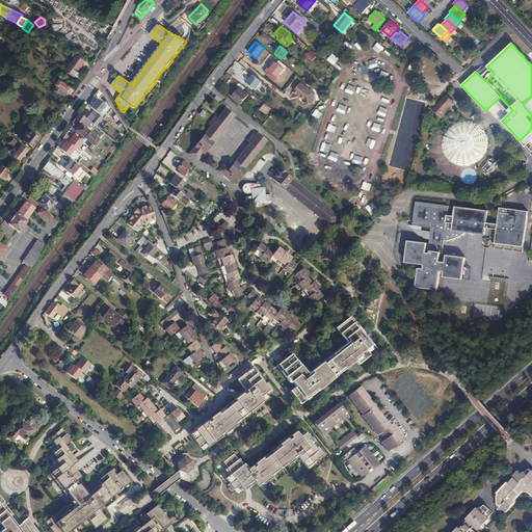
[(476,57),(481,51),(477,48),(474,50),(475,52),(473,55),(476,57)]
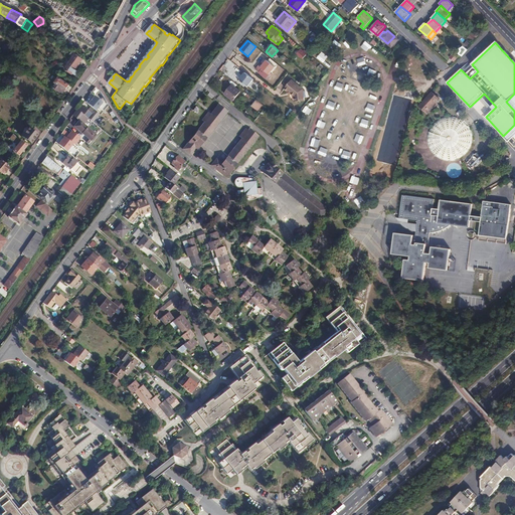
[(264,53),(258,48),(254,52),(261,57),(264,53)]
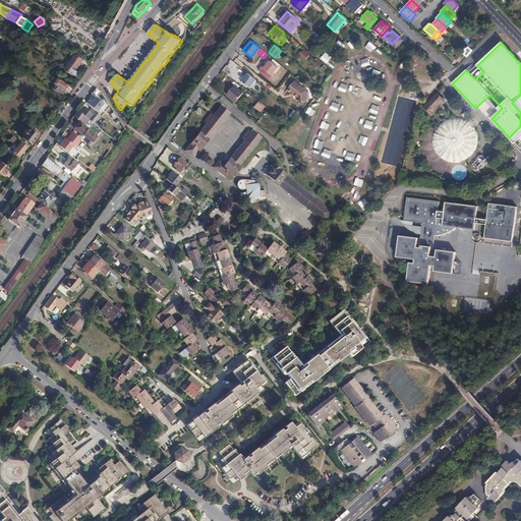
[(308,60),(311,56),(308,53),(307,54),(303,51),(302,50),(300,53),(301,54),(308,60)]
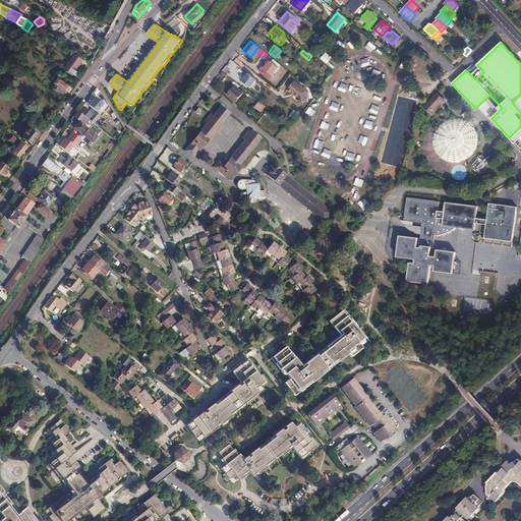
[(464,56),(460,53),(455,58),(459,62),(464,56)]
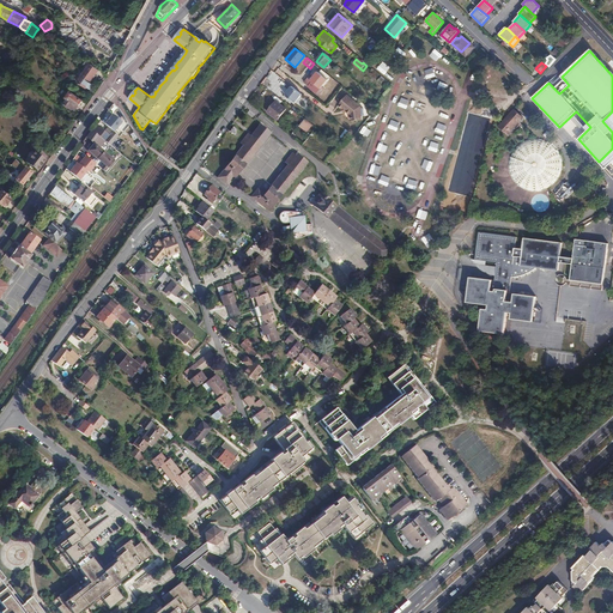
[(92,82),(101,71),(91,65),(83,77),(78,83),(86,89),(87,86),(87,87),(87,89),(89,90),(90,90),(91,90),(91,89),(93,87),(92,85),(90,84),(91,82),(92,82)]
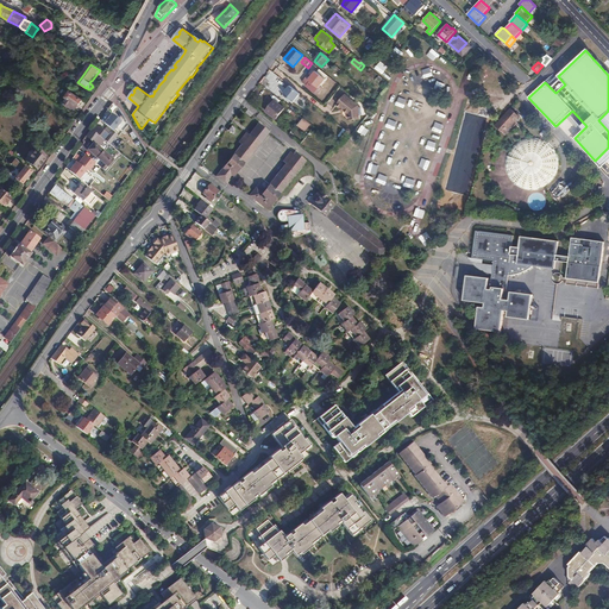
[(319,86),(328,76),(319,69),(316,71),(315,71),(312,76),(308,74),(301,82),(314,92),(315,92),(319,86)]
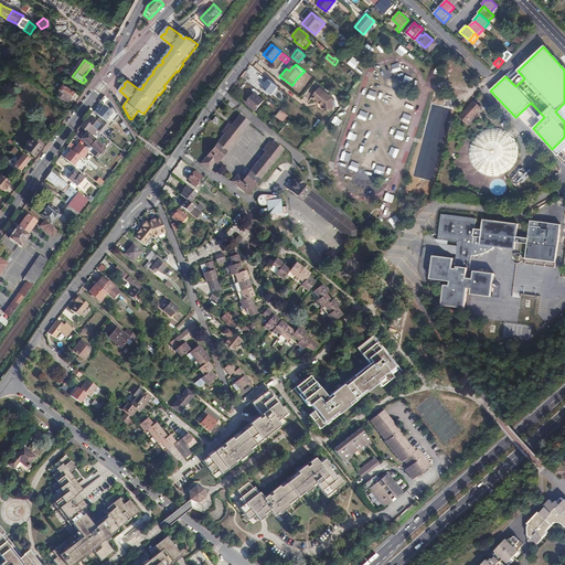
[(272,94),(278,86),(269,80),(263,87),(272,94)]
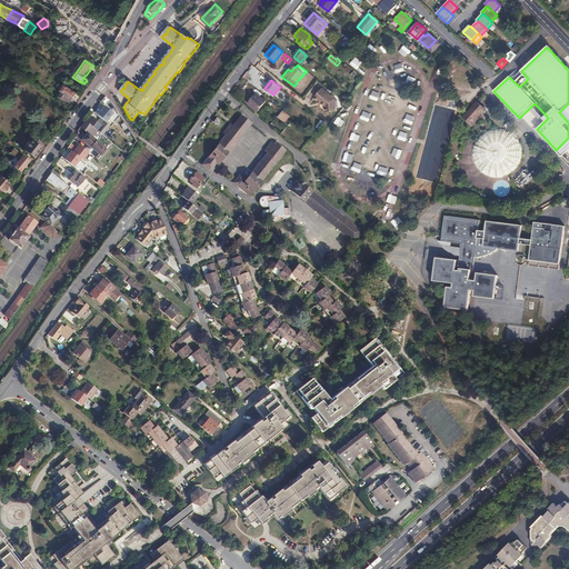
[(61,92),(59,95),(66,100),(67,99),(71,102),(78,92),(67,85),(62,91),(65,91),(63,93),(61,92)]
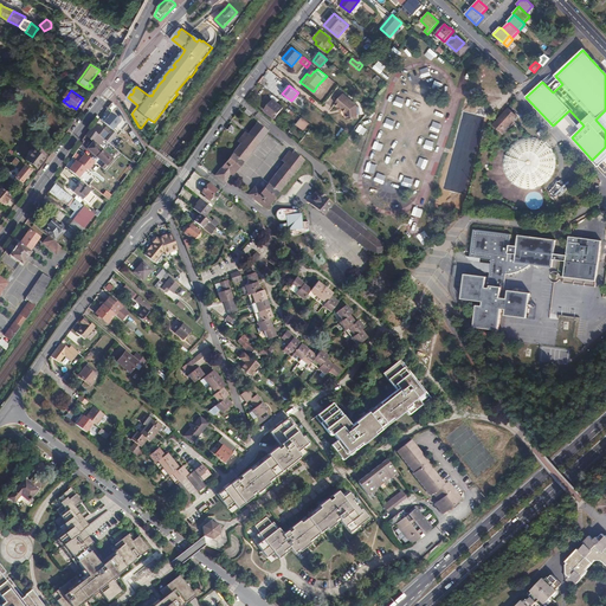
[(356,104),(343,94),(335,104),(347,114),(348,120),(359,117),(356,104)]
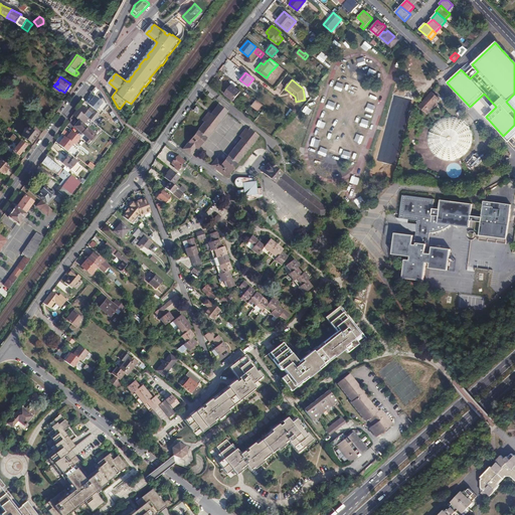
[(240,92),(231,84),(224,94),(233,101),(240,92)]
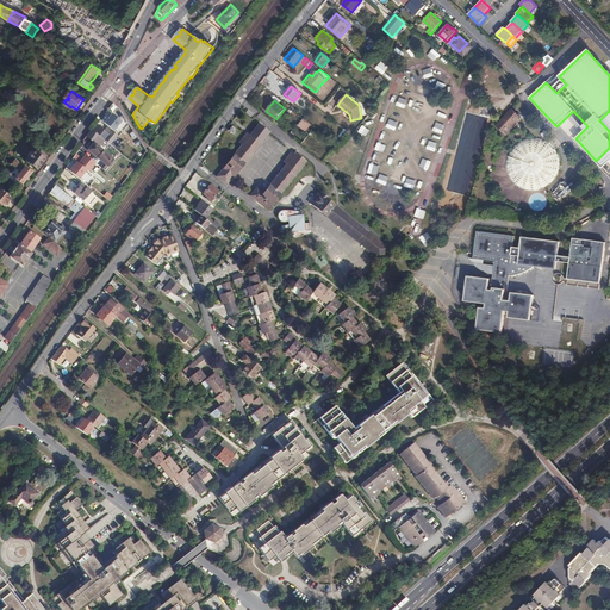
[(521,117),(511,109),(497,125),(505,134),(521,117)]
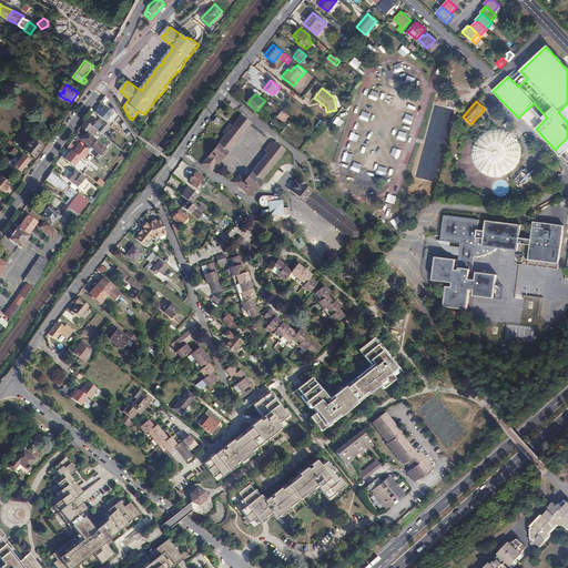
[(567,103),(558,112),(567,122),(567,103)]
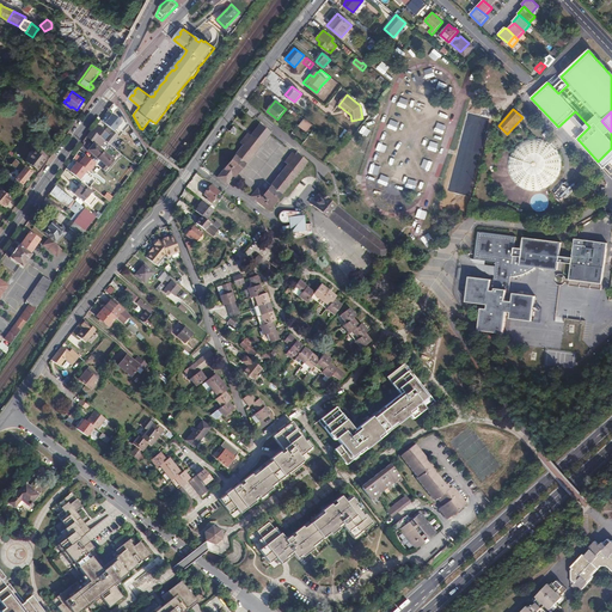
[(305,118),(299,126),(306,132),(312,124),(305,118)]
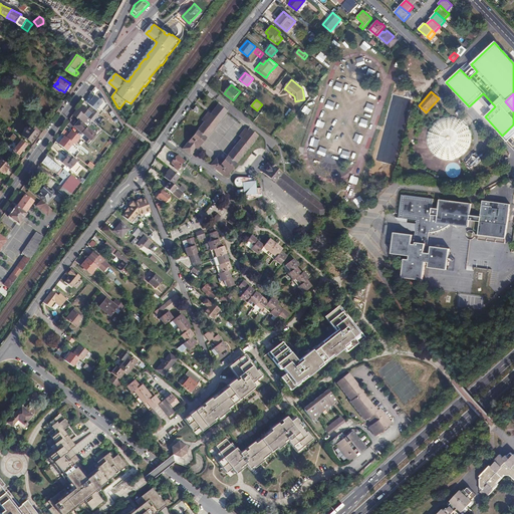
[(227,111),(218,104),(210,114),(208,112),(202,119),(204,121),(183,149),(190,154),(195,148),(197,149),(227,111)]
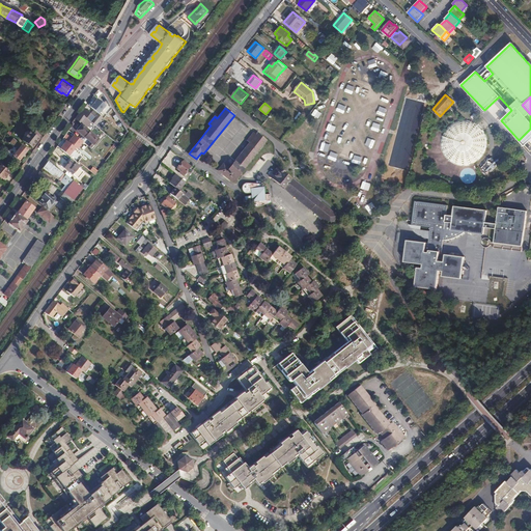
[(95,117),(84,109),(81,113),(80,112),(76,117),(83,123),(83,122),(87,118),(92,122),(95,117)]
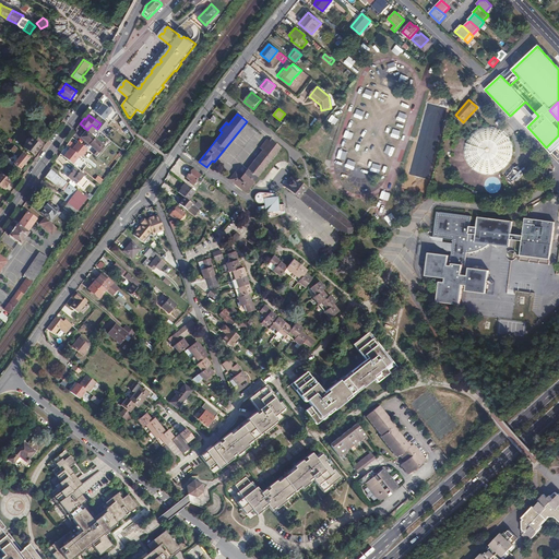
[(512,154),(512,151),(512,150),(512,146),(510,142),(509,139),(507,134),(503,132),(500,130),(499,129),(494,127),(490,127),(489,127),(485,127),(483,128),(479,129),(475,131),(472,133),(468,138),(466,142),(466,144),(465,147),(465,151),(465,155),(467,159),(470,164),(473,167),(474,168),(477,170),(480,173),(485,174),(489,174),(492,174),(496,173),(498,171),(501,170),(502,169),(506,167),(508,163),(510,159),(512,154)]
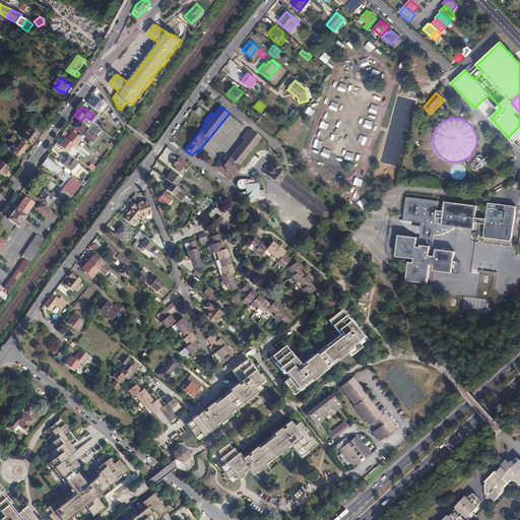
[(99,133),(81,120),(81,121),(77,127),(91,137),(88,141),(91,143),(99,133)]
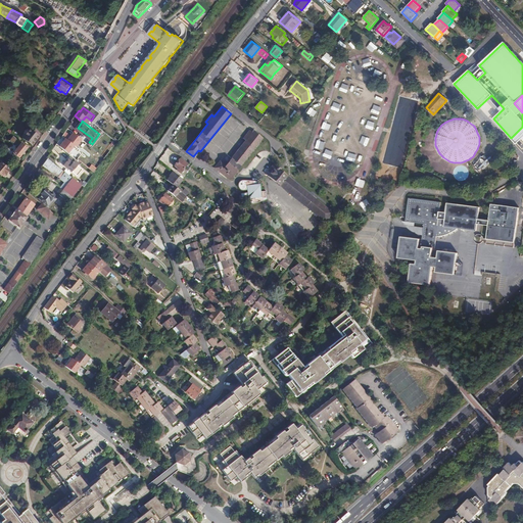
[(25,135),(21,138),(31,145),(41,133),(36,129),(33,132),(29,129),(29,130),(28,130),(26,130),(24,132),(24,134),(25,135)]
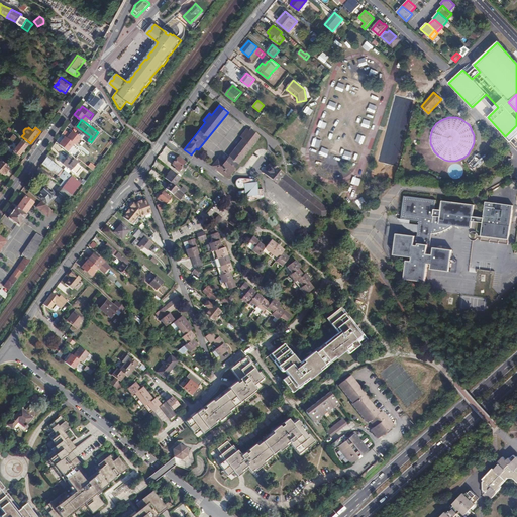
[(259,136),(250,129),(248,131),(246,129),(240,136),(242,138),(223,164),(217,160),(212,166),(226,178),(259,136)]
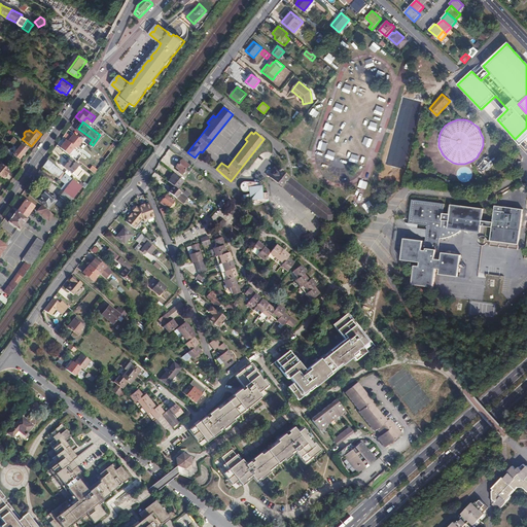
[(11,136),(11,135),(7,139),(13,143),(16,140),(11,136)]
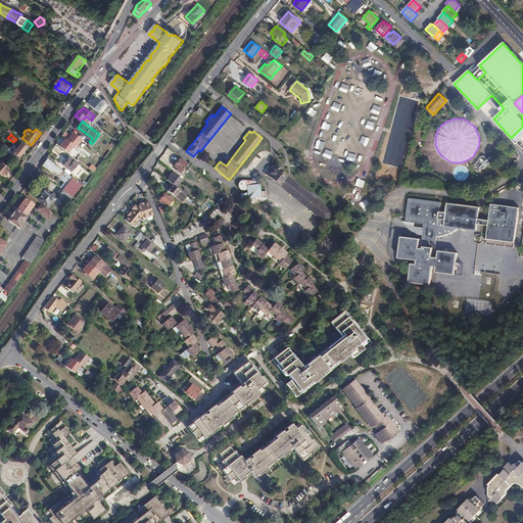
[(20,156),(28,148),(25,145),(22,143),(18,147),(17,148),(15,152),(20,156)]
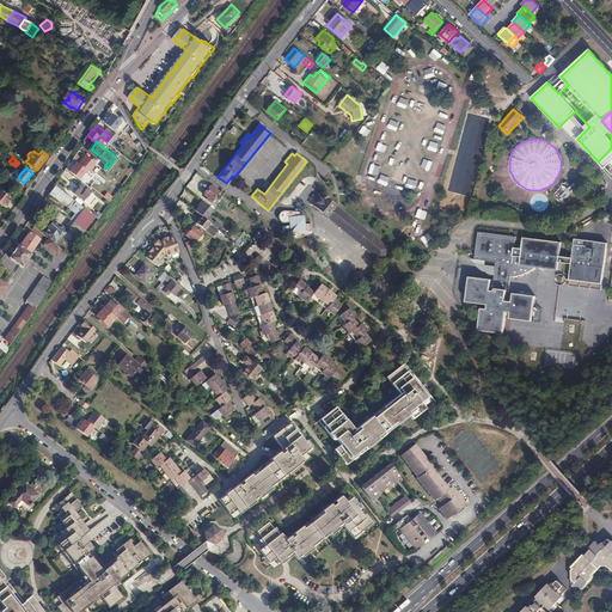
[(13,183),(19,188),(24,183),(18,178),(13,183)]
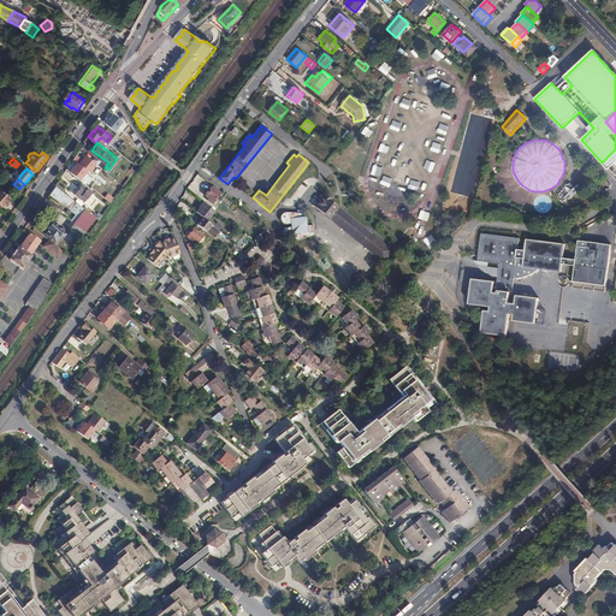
[(578,190),(569,182),(564,188),(562,190),(562,189),(560,191),(568,200),(578,191),(578,190)]
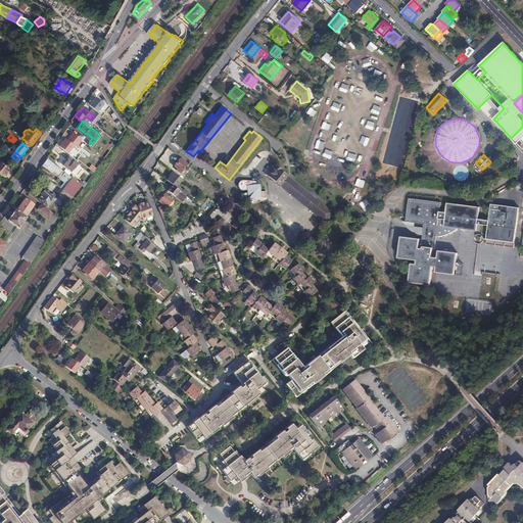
[(69,155),(63,164),(78,175),(82,168),(77,163),(78,161),(69,155)]
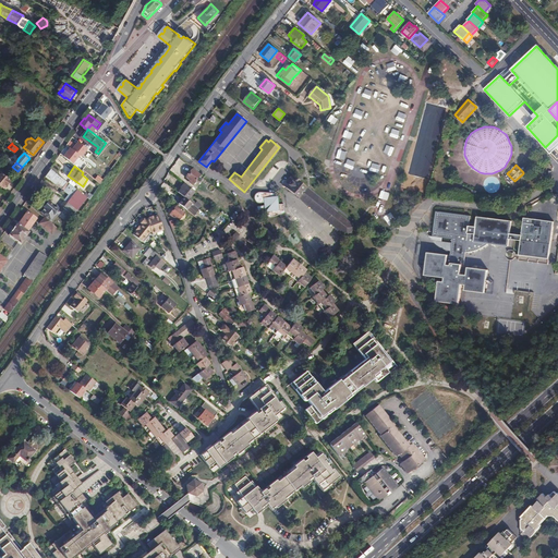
[(199,174),(192,169),(185,177),(190,181),(189,182),(192,184),(199,174)]
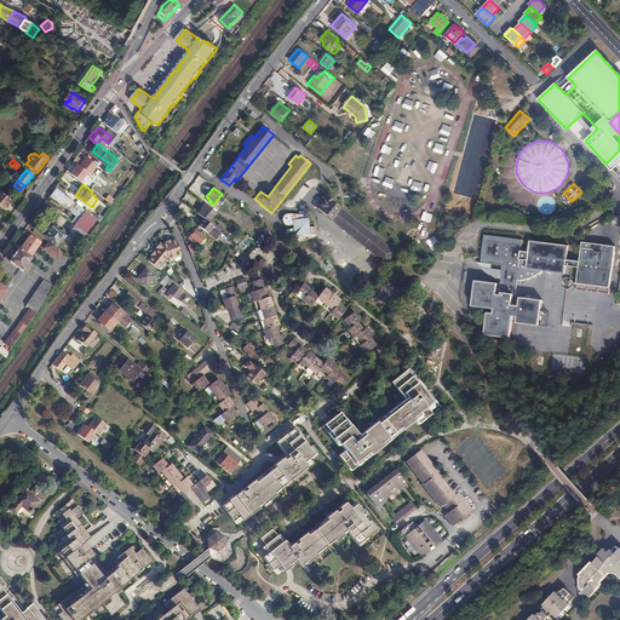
[(74,202),(57,189),(51,196),(69,210),(74,202)]
